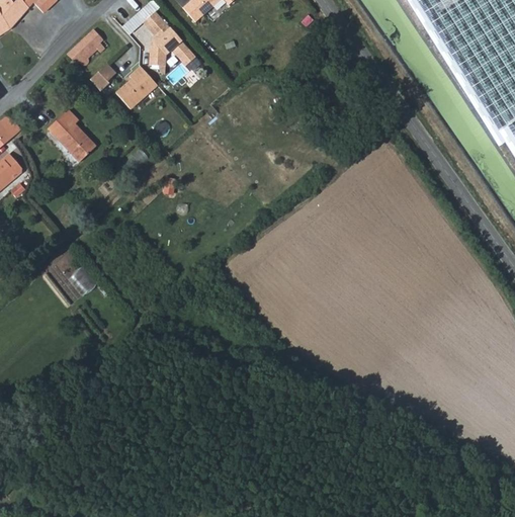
[(14,0),(12,3),(10,0),(0,0),(0,14),(8,26),(27,7),(18,0),(14,0)]
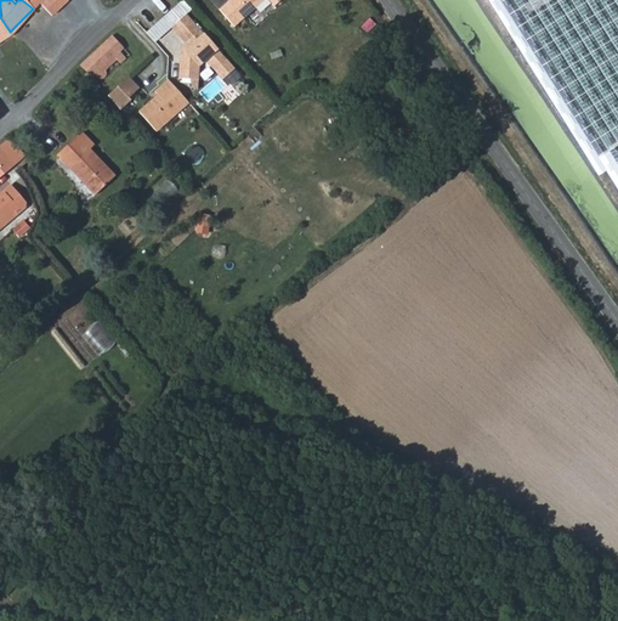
[(22,0),(33,9),(35,11),(43,5),(54,13),(64,0),(22,0)]
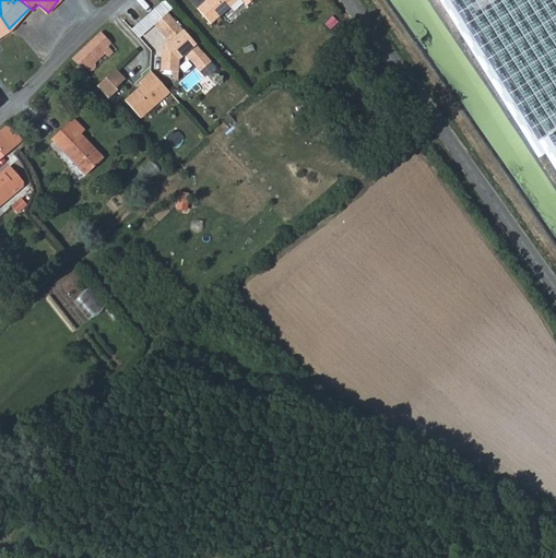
[(203,0),(196,7),(211,22),(217,16),(203,0)]
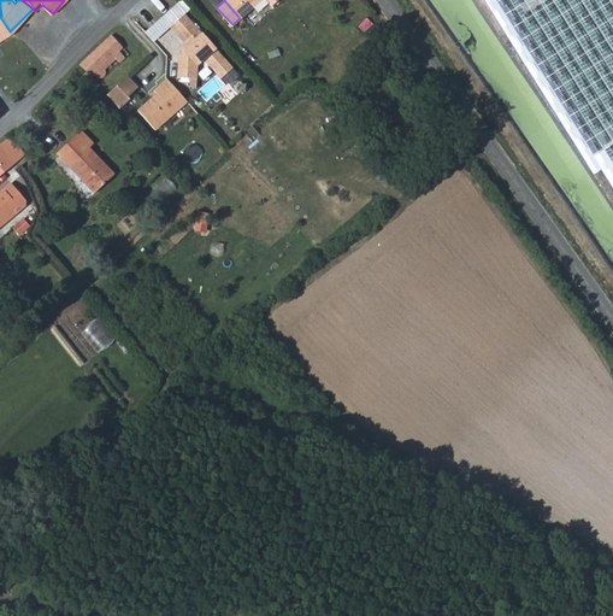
[(224,0),(240,18),(258,0),(267,0),(270,3),(272,0),(224,0)]
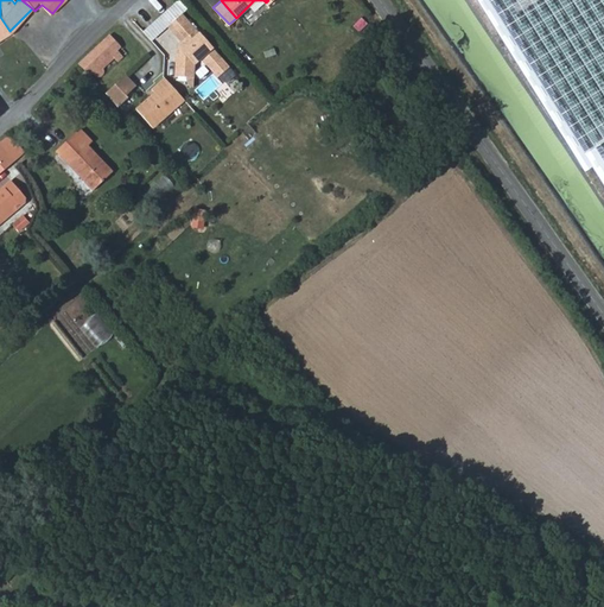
[(229,67),(183,13),(167,26),(183,45),(176,51),(175,77),(195,77),(195,65),(201,61),(217,77),(229,67)]
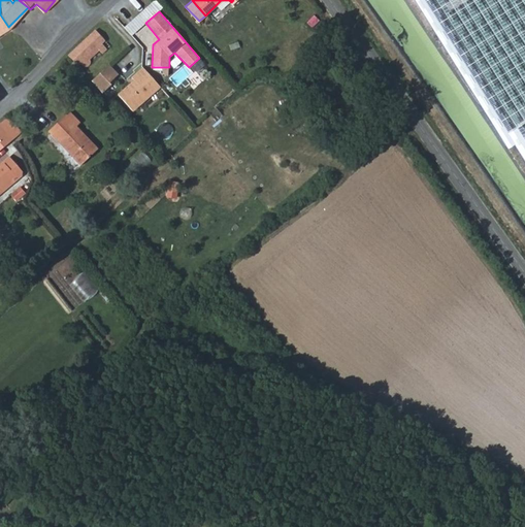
[(0,33),(8,27),(0,14),(0,33)]
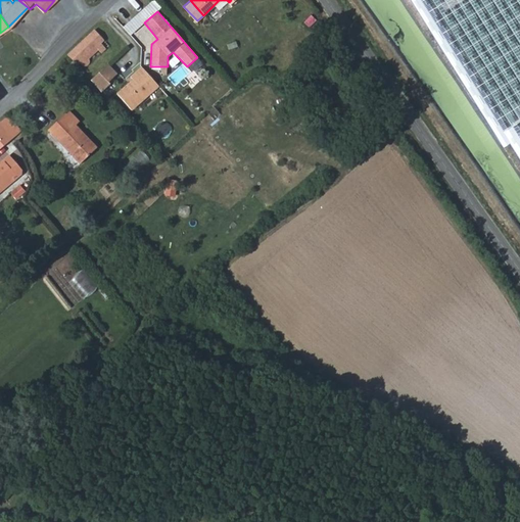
[(98,49),(101,52),(108,45),(95,31),(81,44),(92,55),(98,49)]
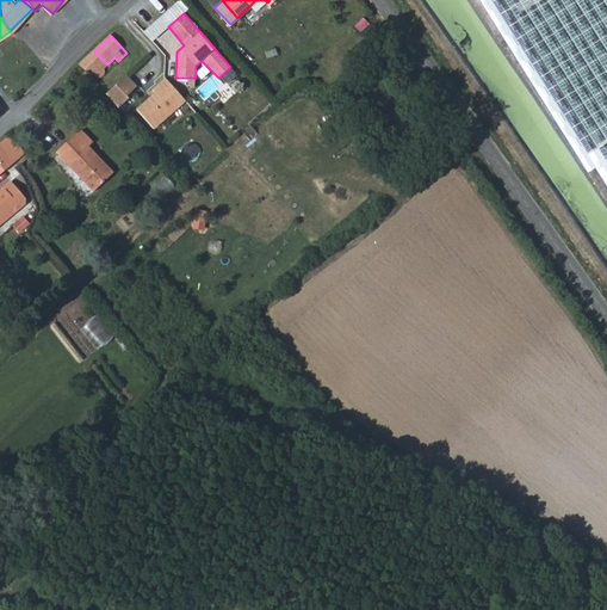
[(105,72),(103,69),(107,65),(94,51),(76,69),(85,79),(91,74),(93,72),(100,76),(105,72)]
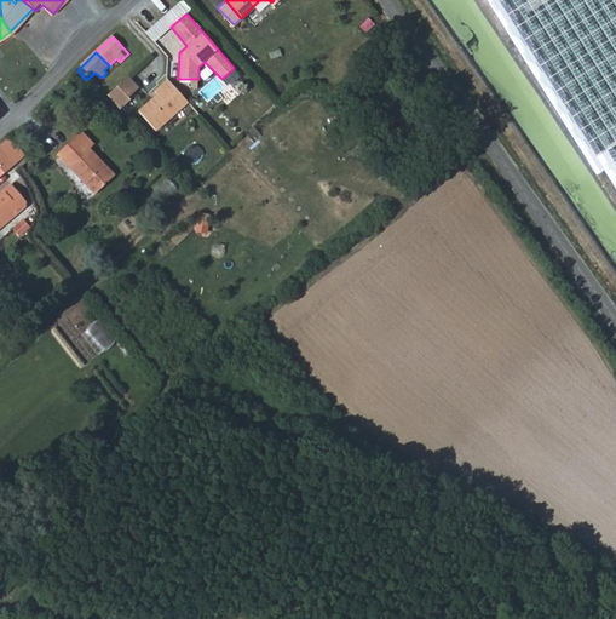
[(120,62),(116,58),(109,66),(113,69),(120,62)]
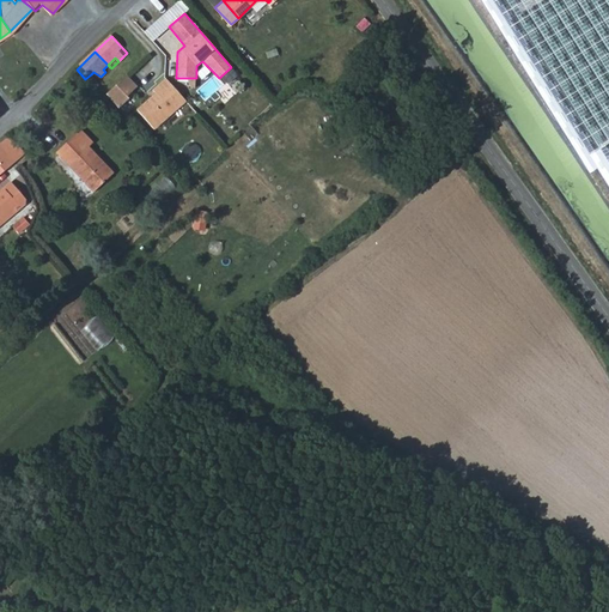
[(138,86),(127,74),(107,92),(121,107),(129,97),(127,96),(138,86)]
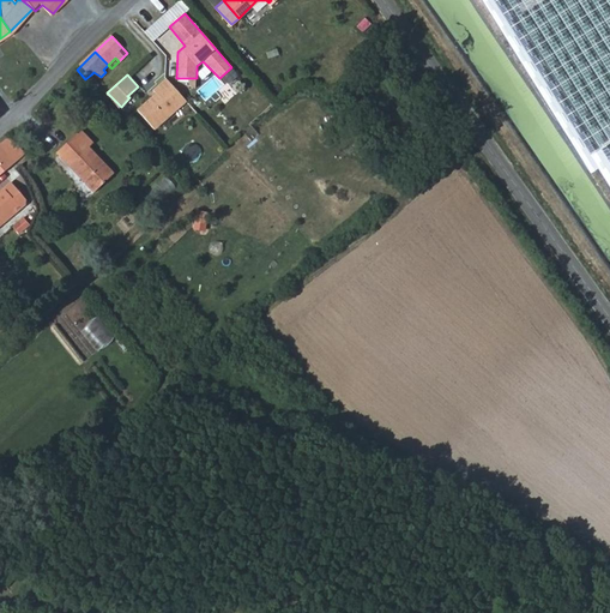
[(153,131),(187,101),(167,78),(152,90),(155,92),(136,108),(153,131)]
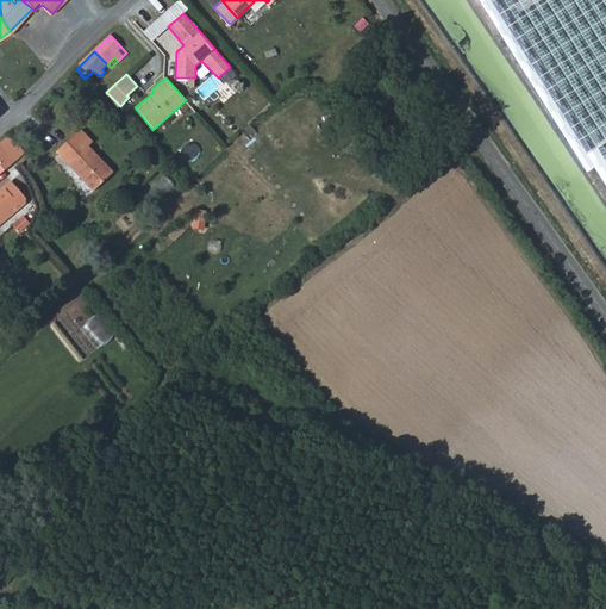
[(79,131),(61,149),(95,191),(117,173),(93,147),(99,142),(87,129),(82,135),(79,131)]
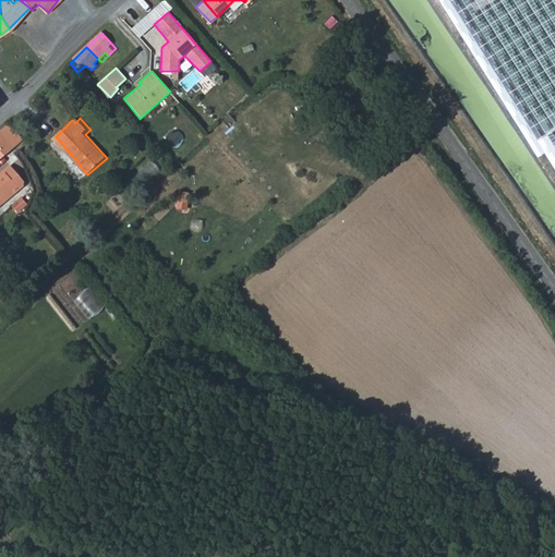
[(12,147),(22,138),(8,122),(0,130),(0,132),(12,147)]
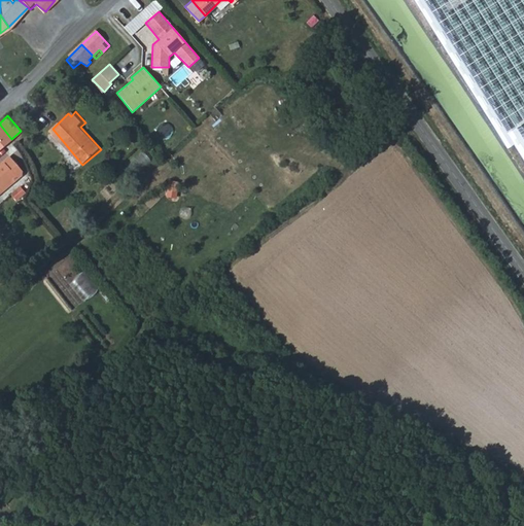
[(0,138),(5,144),(11,139),(0,125),(0,138)]
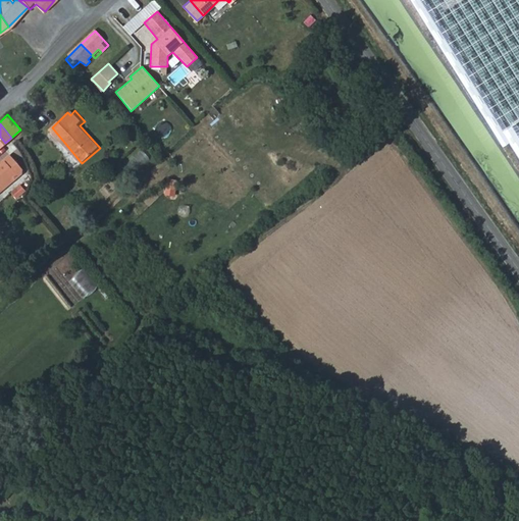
[(133,170),(148,157),(142,150),(125,163),(133,170)]
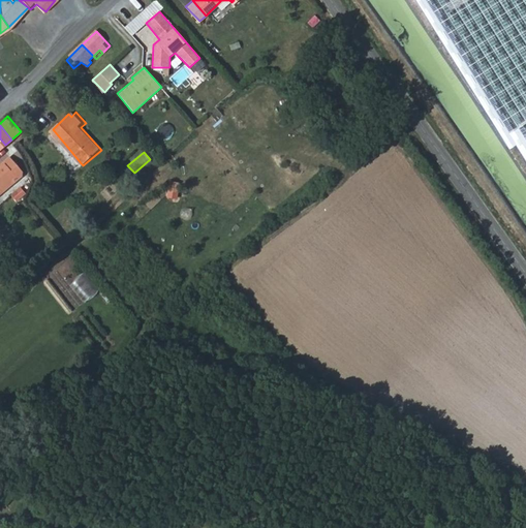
[(5,166),(16,158),(11,153),(1,161),(5,166)]
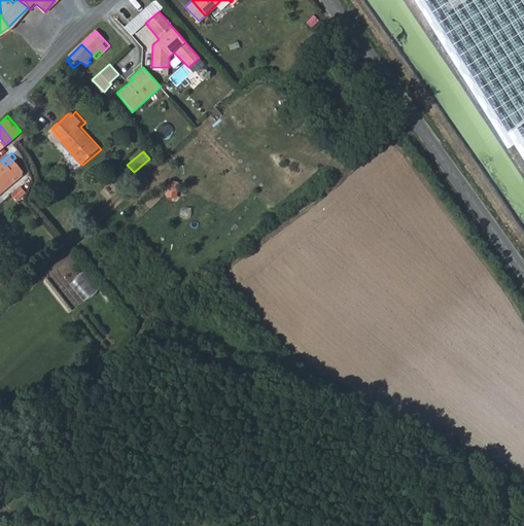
[(15,158),(5,166),(0,169),(0,191),(25,171),(15,158)]
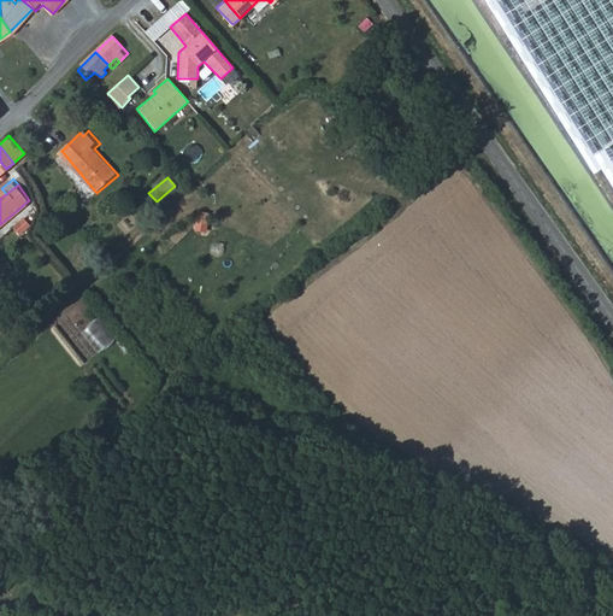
[(81,330),(99,352),(116,336),(99,316),(81,330)]
